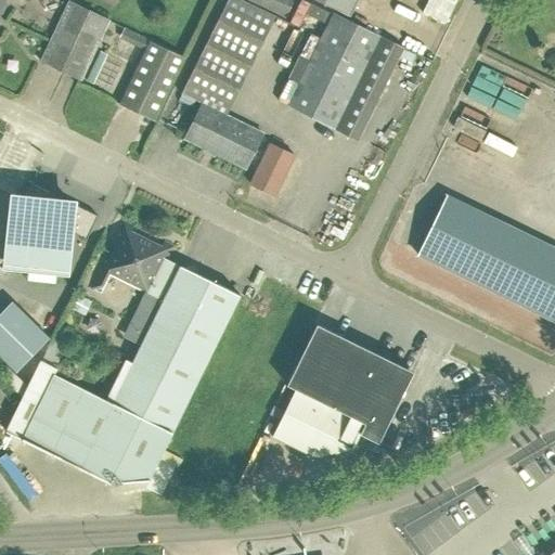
[(247,0),(286,18),(295,0),(247,0)]
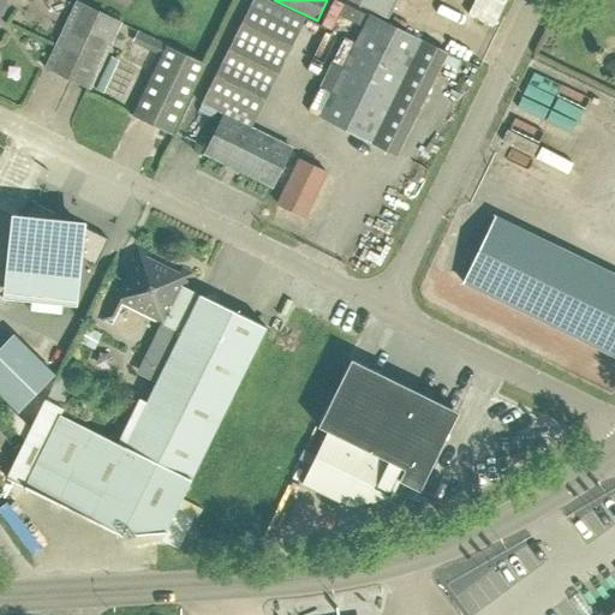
[(329,30),(342,3),(336,0),(335,0),(322,27),(329,30)]
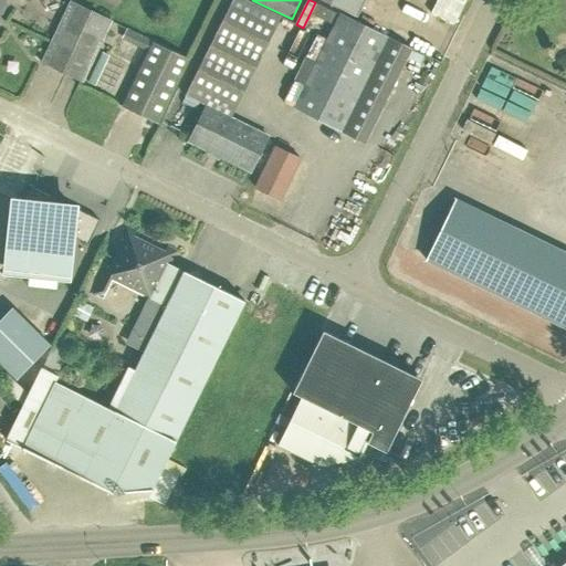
[(364,0),(322,0),(356,17),(364,0)]
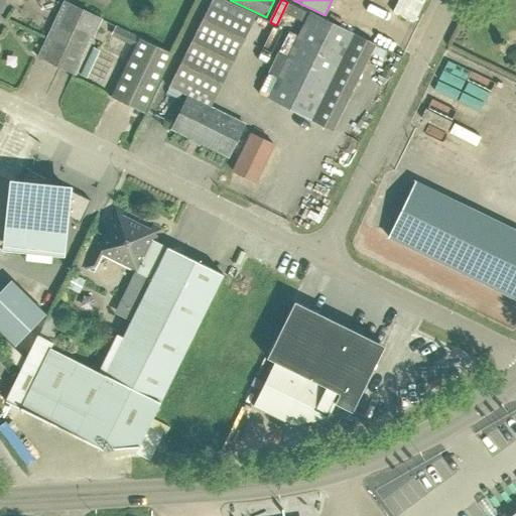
[(77,74),(88,49),(103,18),(66,1),(39,56),(77,74)]
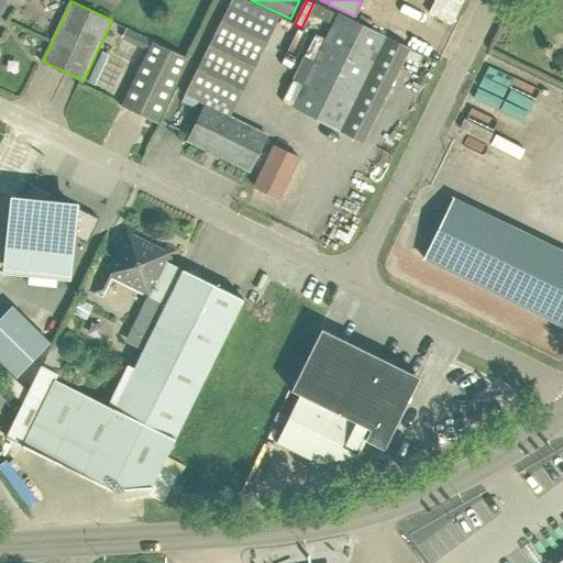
[(328,23),(333,12),(316,3),(310,14),(328,23)]
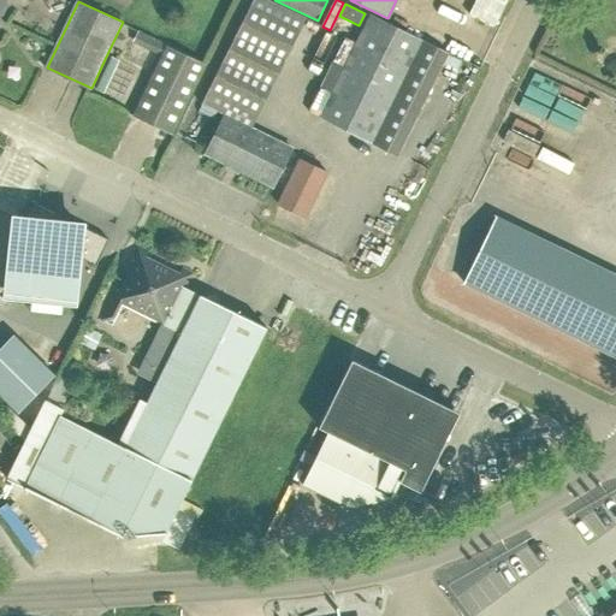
[(398,157),(450,53),(369,15),(319,117),(398,157)]
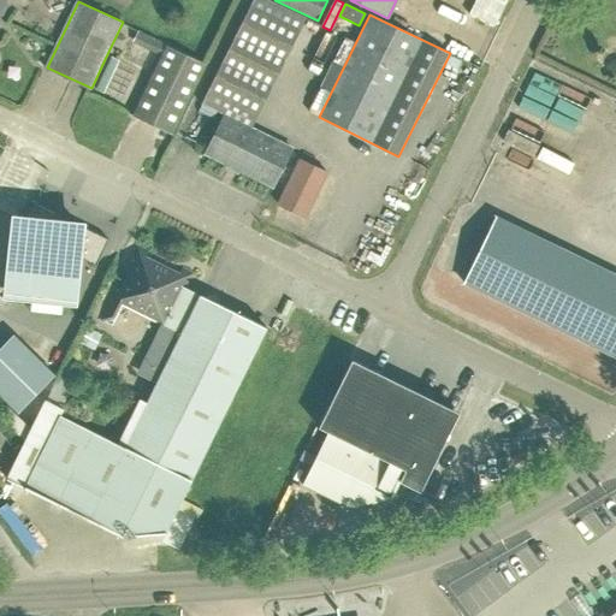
[(158,55),(163,46),(137,34),(134,43),(158,55)]
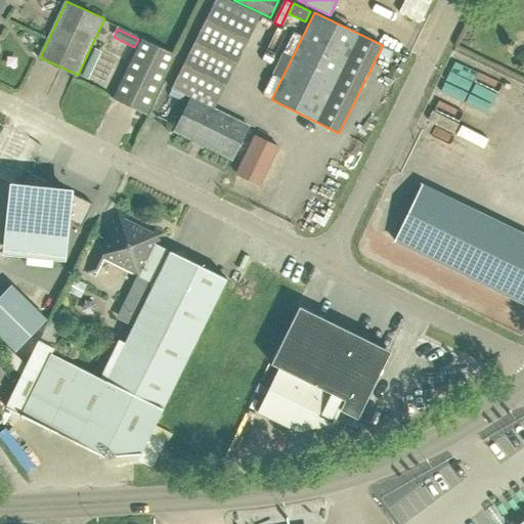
[(147,115),(175,56),(139,39),(112,97),(147,115)]
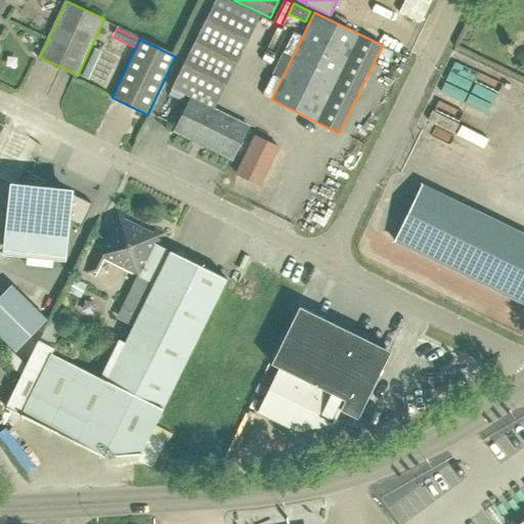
[(232,161),(250,126),(190,96),(173,132),(232,161)]
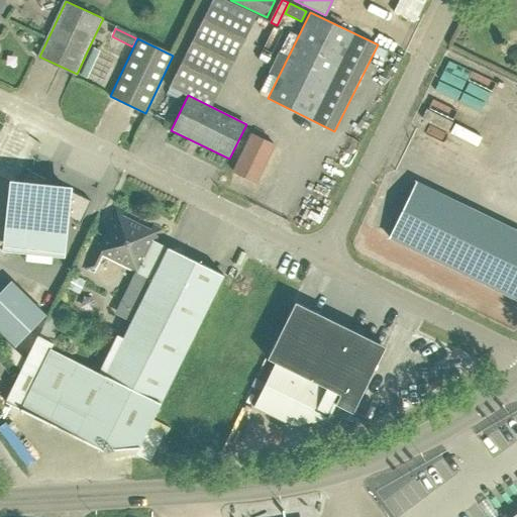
[(257,185),(276,145),(251,133),(233,173),(257,185)]
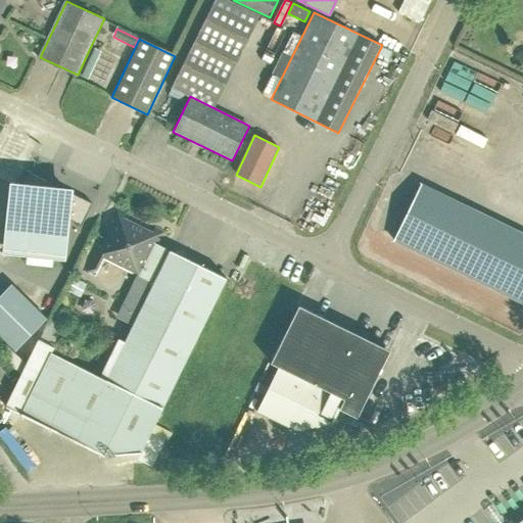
[(336,173),(331,185),(342,190),(347,177),(336,173)]
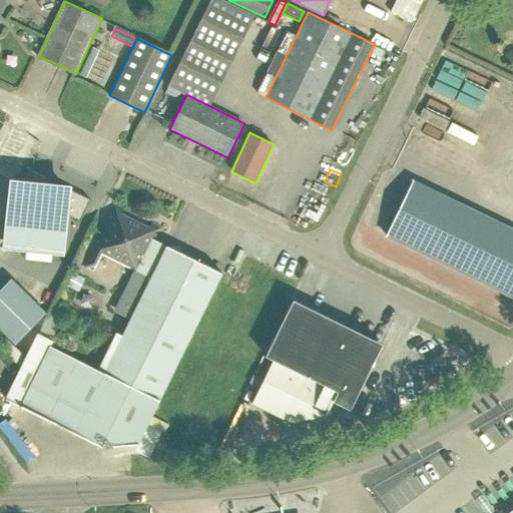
[(21,189),(18,189),(13,241),(65,246),(70,194),(66,194),(66,193),(52,187),(53,184),(34,176),(27,190),(21,189)]
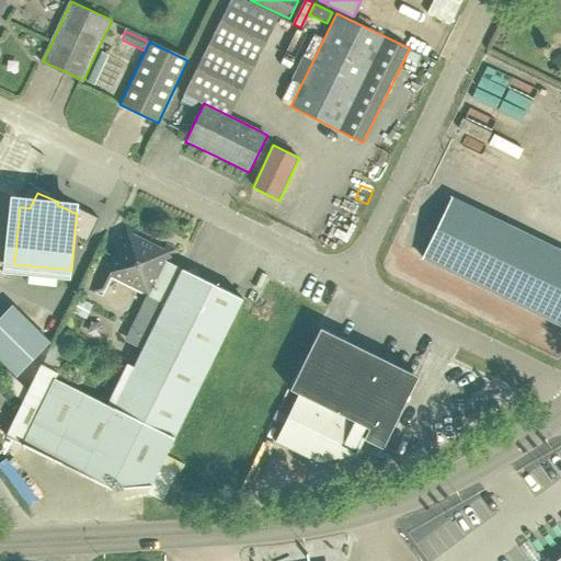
[(560,324),(560,252),(450,198),(422,258),(560,324)]
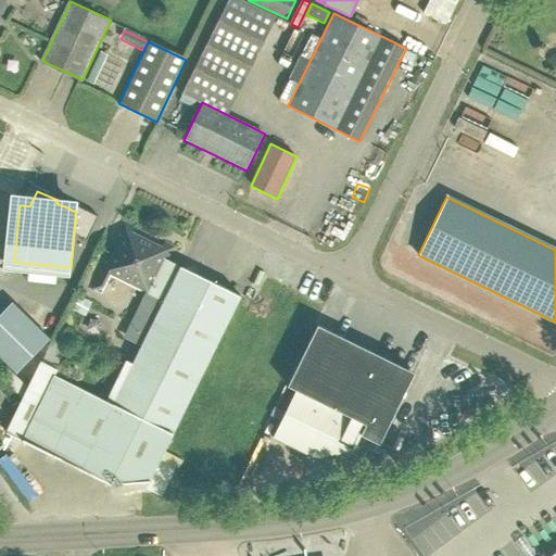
[(87,241),(87,242),(88,242),(99,218),(88,214),(88,215),(88,216),(88,220),(87,241)]
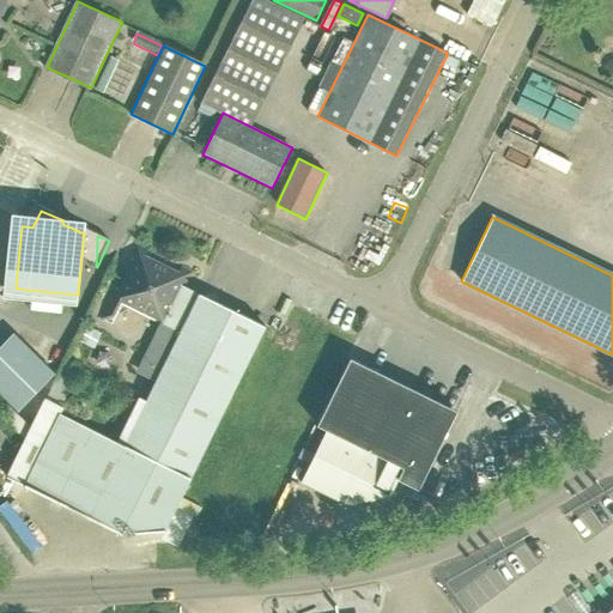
[(52,389),(50,388),(31,426),(11,407),(2,417),(25,438),(6,478),(24,485),(122,534),(126,528),(135,533),(164,530),(265,326),(216,302),(213,295),(207,297),(199,293),(199,295),(184,287),(192,273),(181,267),(178,274),(144,258),(147,250),(137,246),(101,319),(111,325),(123,301),(157,317),(153,323),(164,329),(167,326),(180,332),(146,401),(140,398),(119,442),(60,413),(78,376),(62,369),(52,389)]
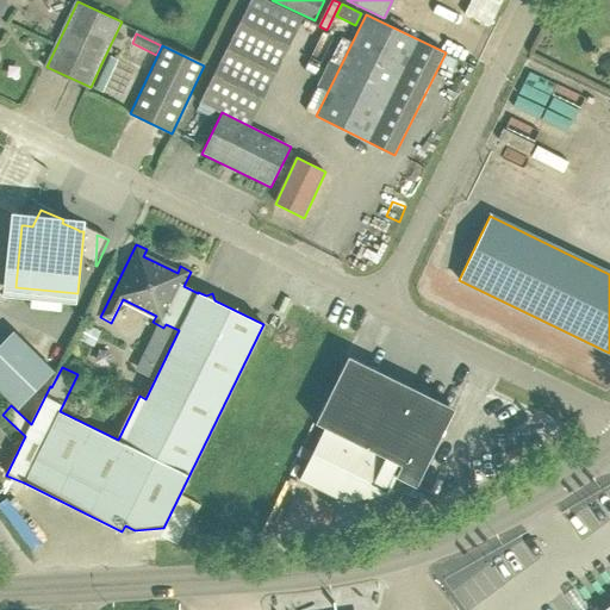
[(0,385),(20,404),(56,366),(17,329),(0,347),(0,385)]
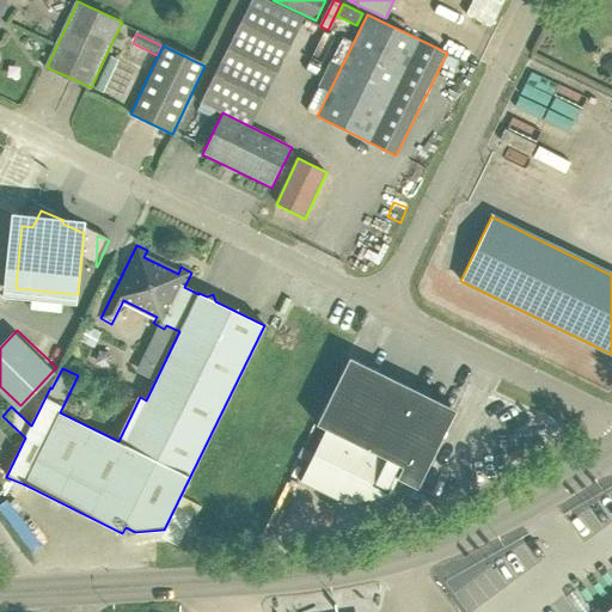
[(457,410),(411,387),(348,357),(314,424),(326,430),(301,482),(347,503),(389,495),(397,477),(418,488),(457,410)]
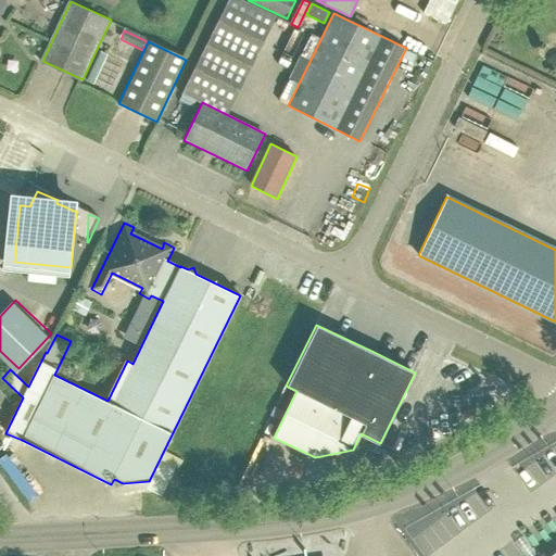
[(471,411),(465,414),(469,425),(498,413),(489,390),(466,399),(471,411)]
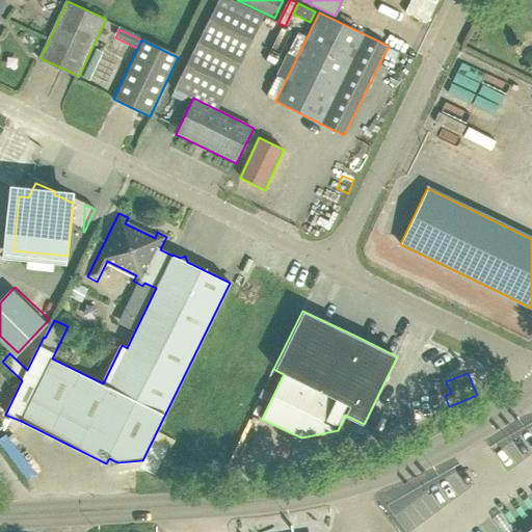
[(531,427),(491,456),(507,478),(531,460),(531,427)]
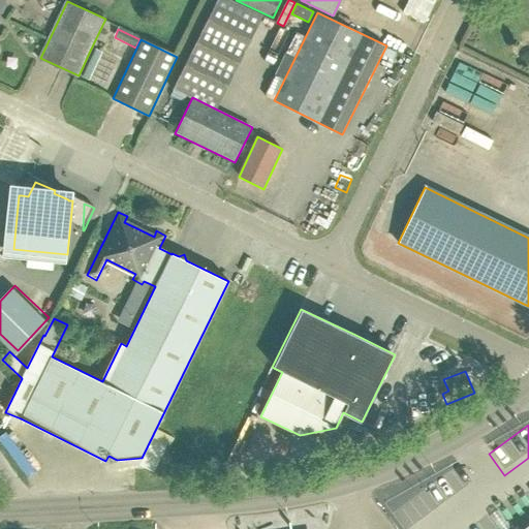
[(396,528),(415,528),(473,496),(461,476),(390,518),(396,528)]
